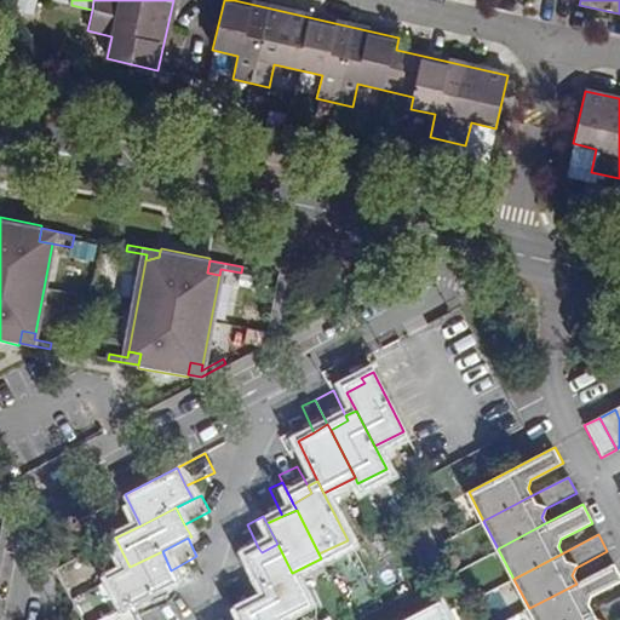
[(305,598),(292,573),(277,544),(262,552),(258,547),(245,555),(253,570),(267,596),(275,614),(305,598)]
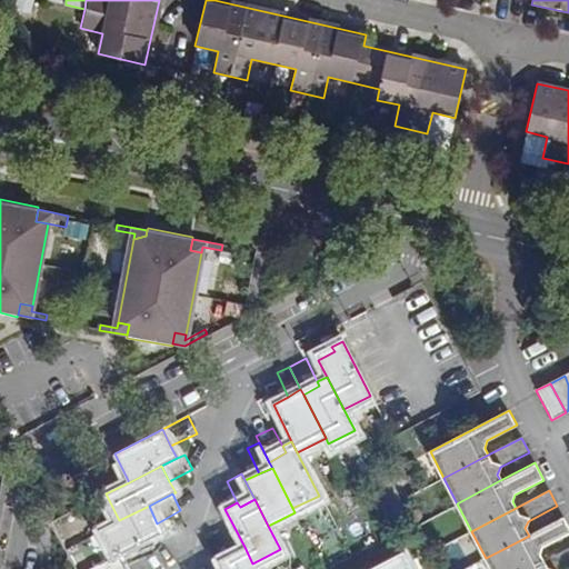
[(149,506),(119,520),(99,530),(112,557),(161,532),(157,523),(149,506)]
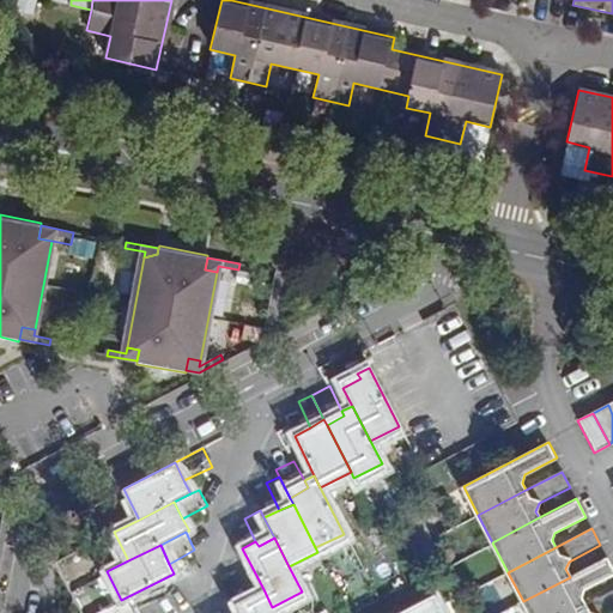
[(612,570),(607,558),(570,577),(523,601),(528,612),(569,612),(586,605),(581,598),(584,589),(612,575),(612,570)]
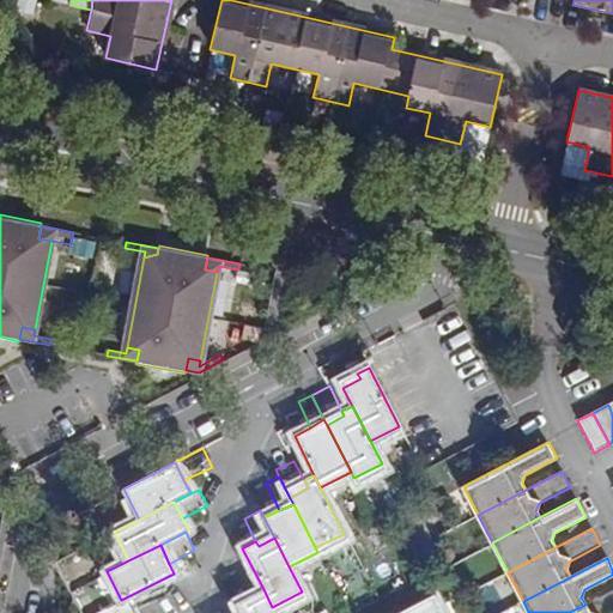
[(263,589),(250,564),(232,572),(246,599),(263,589)]
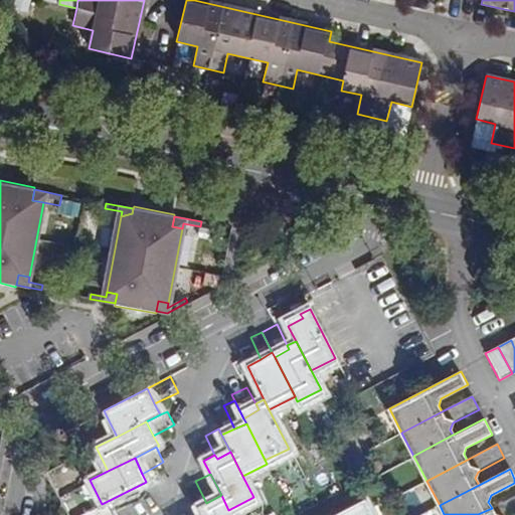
[(372,514),(360,489),(355,491),(348,478),(323,490),(335,514),(372,514)]
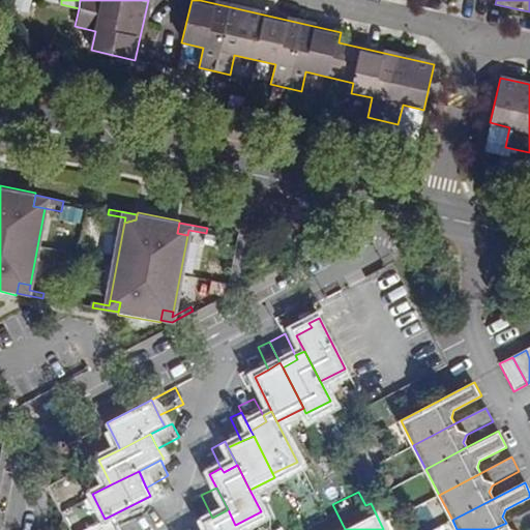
[(314,498),(295,508),(303,522),(322,511),(314,498)]
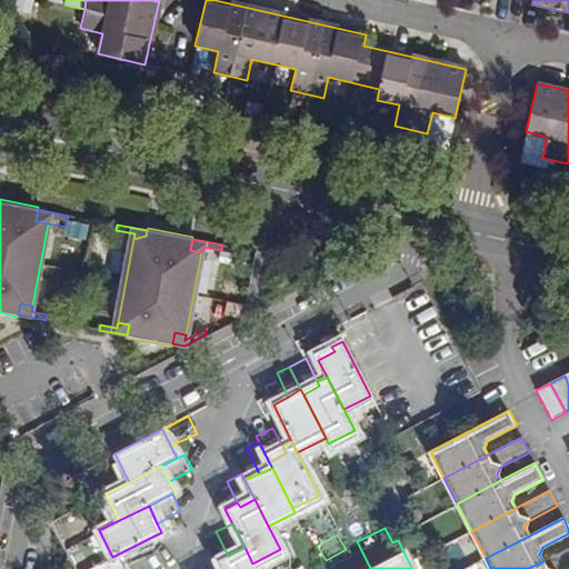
[(219,560),(222,568),(255,568),(252,563),(245,547),(228,556),(219,560)]
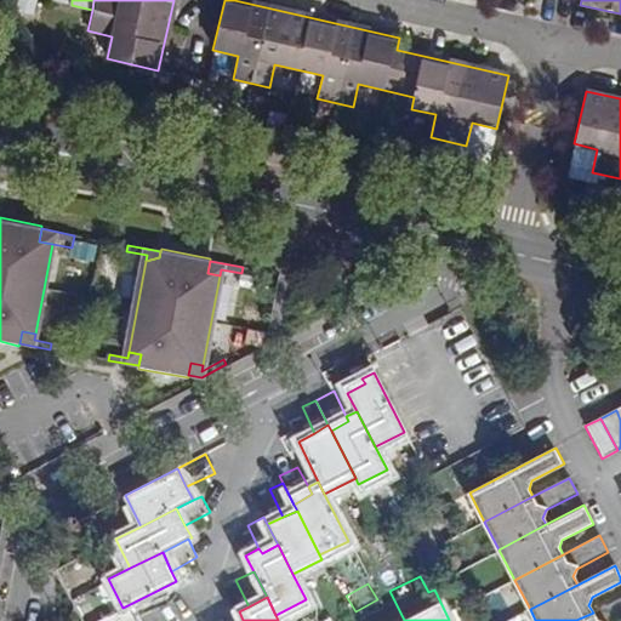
[(620,598),(593,613),(576,620),(614,620),(620,617),(620,598)]
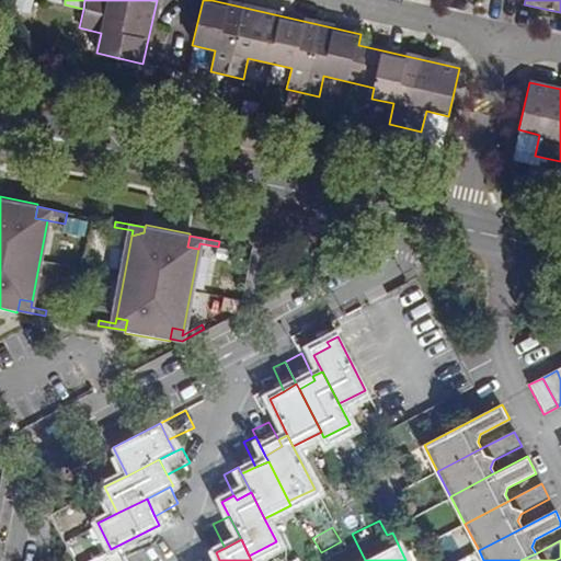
[(219,560),(216,552),(214,548),(197,557),(199,560),(219,560)]
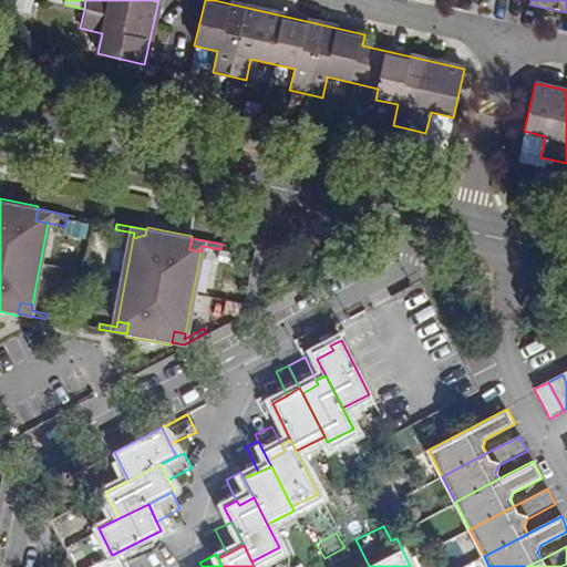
[(83,566),(124,566),(120,555),(83,566)]
